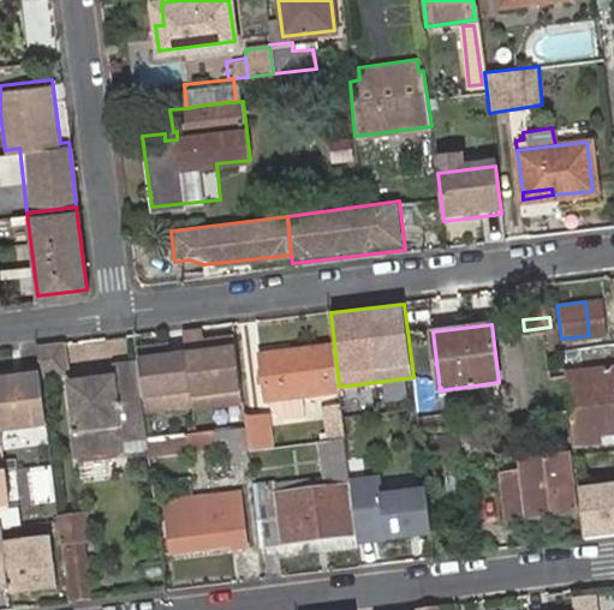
[(183,332),(185,358),(202,356),(201,341),(200,330),(183,332)]
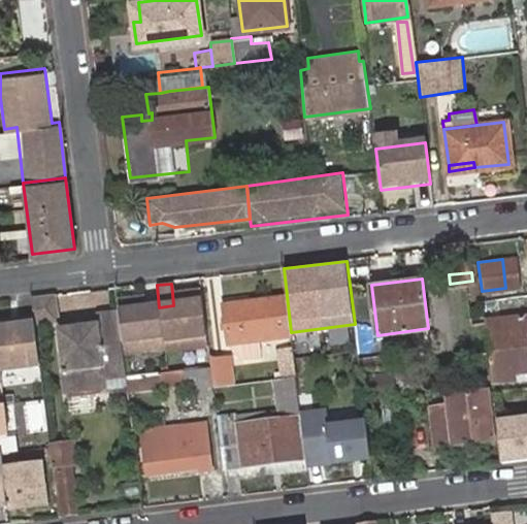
[(207,342),(201,289),(172,293),(173,305),(159,307),(164,348),(207,342)]
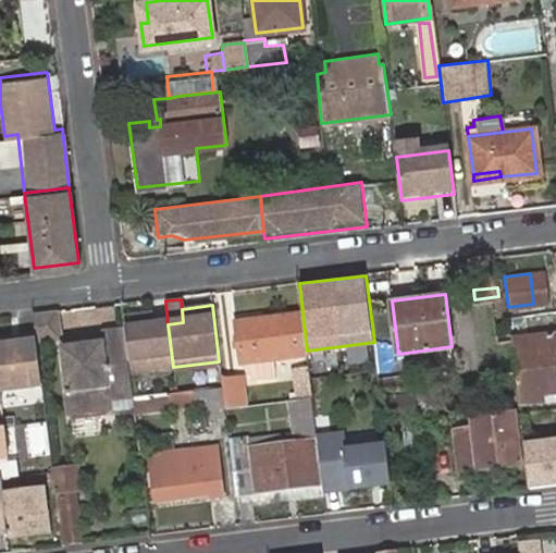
[(151,312),(121,317),(123,333),(126,358),(128,372),(173,367),(168,324),(153,326),(151,312)]
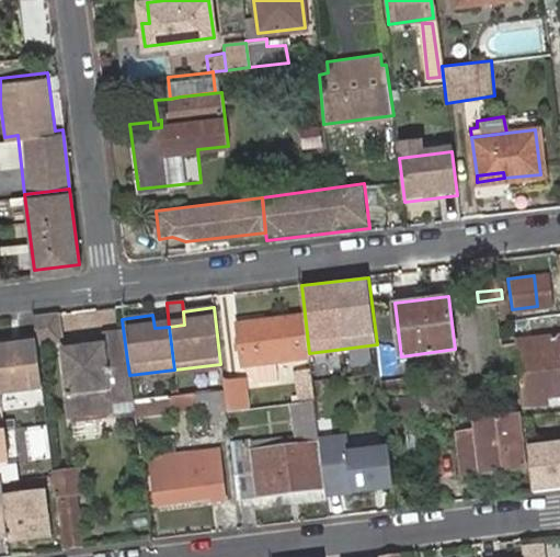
[(309,353),(305,316),(239,324),(240,339),(241,348),(243,363),(309,355),(309,353)]
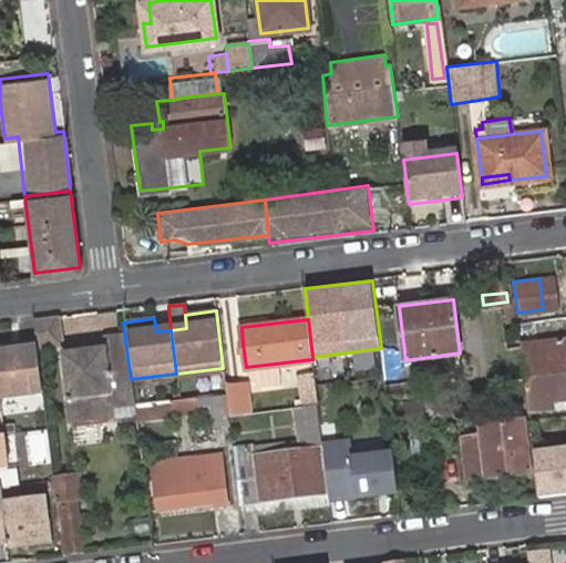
[(525,376),(530,409),(554,407),(553,398),(565,396),(565,377),(565,375),(564,359),(565,359),(565,336),(521,343),(525,376)]
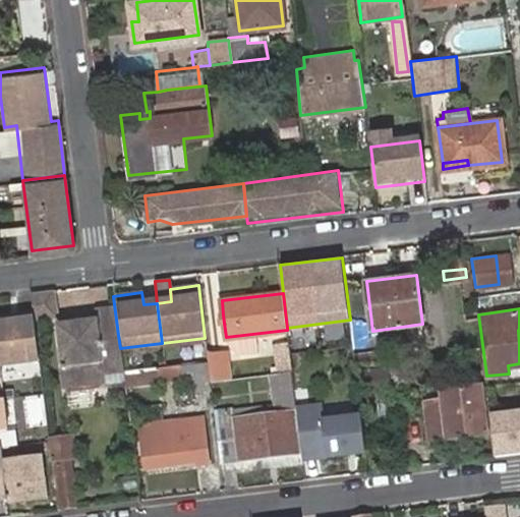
[(33,309),(0,312),(0,366),(39,361),(33,309)]
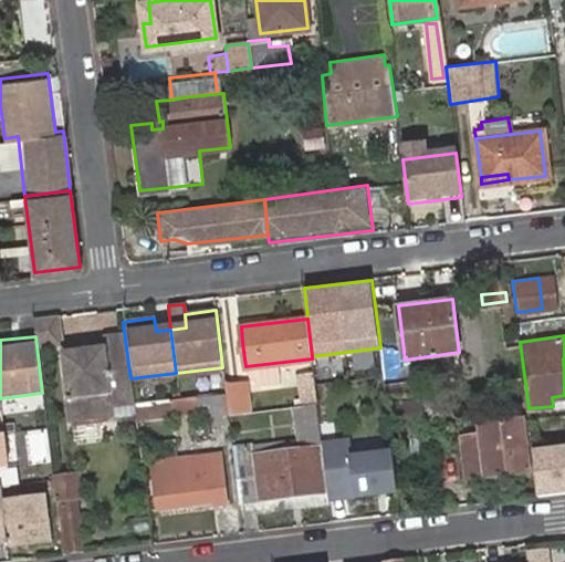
[(110,407),(134,405),(134,403),(133,391),(131,378),(128,364),(125,339),(103,341),(103,342),(104,349),(95,350),(95,354),(86,355),(86,352),(60,354),(69,425),(111,419),(110,407)]
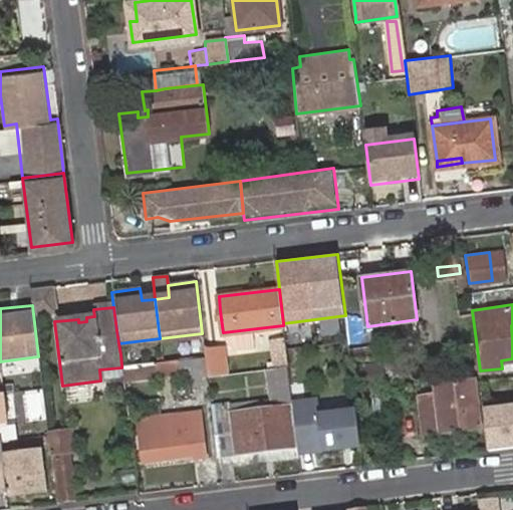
[(272,337),(276,366),(288,365),(285,336),(272,337)]
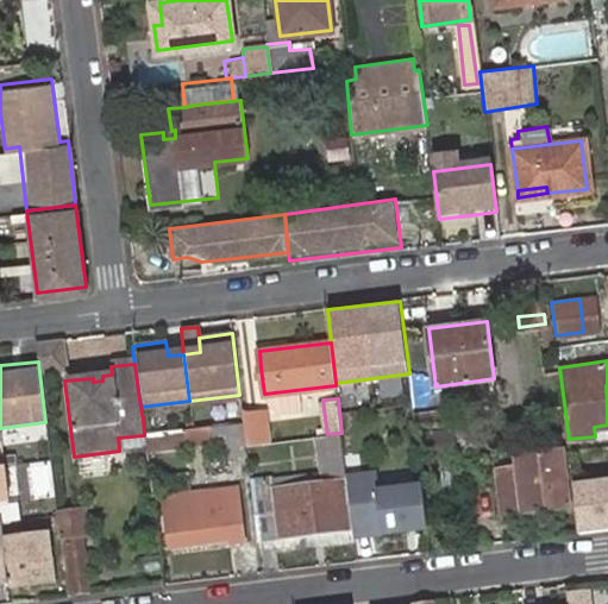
[(264,406),(240,408),(242,421),(245,444),(268,441),(264,406)]
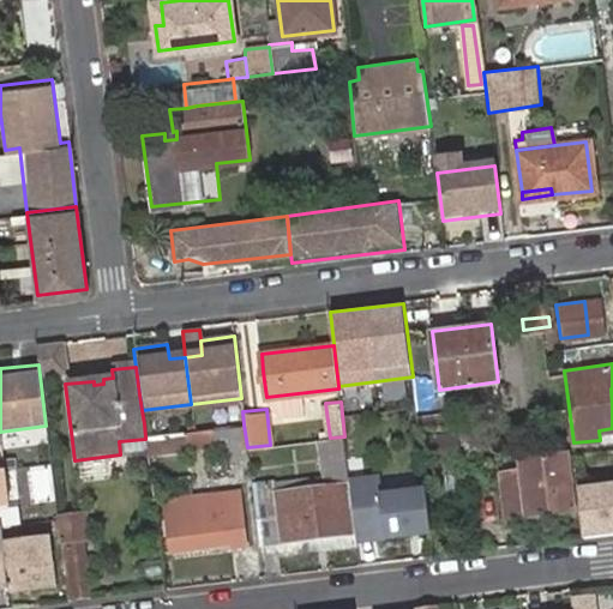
[(229,458),(247,456),(247,447),(244,424),(226,427),(229,458)]
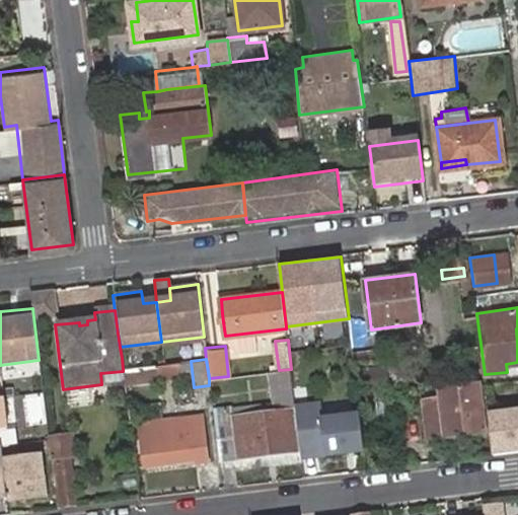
[(156,381),(154,365),(123,369),(125,385),(156,381)]
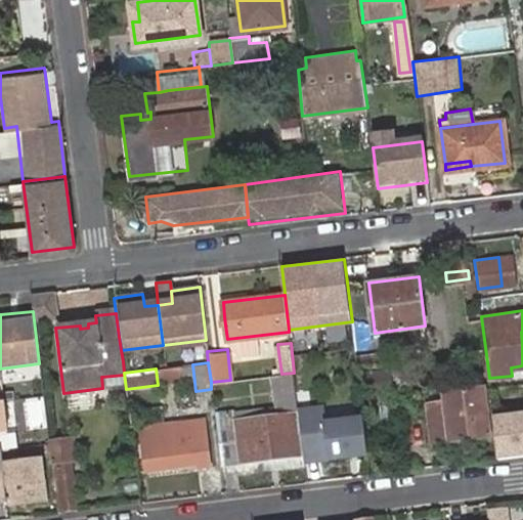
[(281,374),(282,387),(295,386),(294,373),(281,374)]
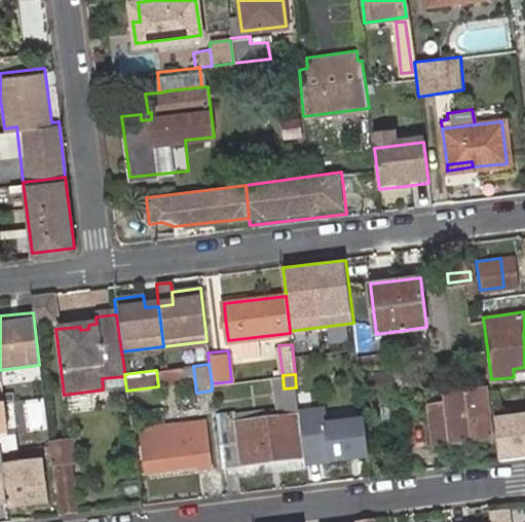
[(217,426),(221,465),(304,455),(299,406),(296,387),(284,388),(286,418),(232,424),(217,426)]
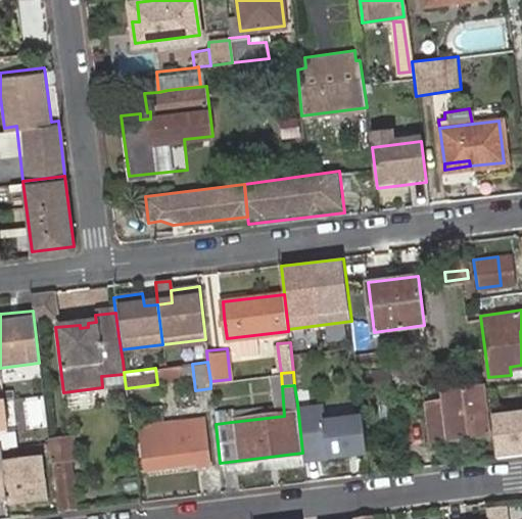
[(439,390),(440,400),(445,400),(445,403),(484,398),(482,386),(439,390)]
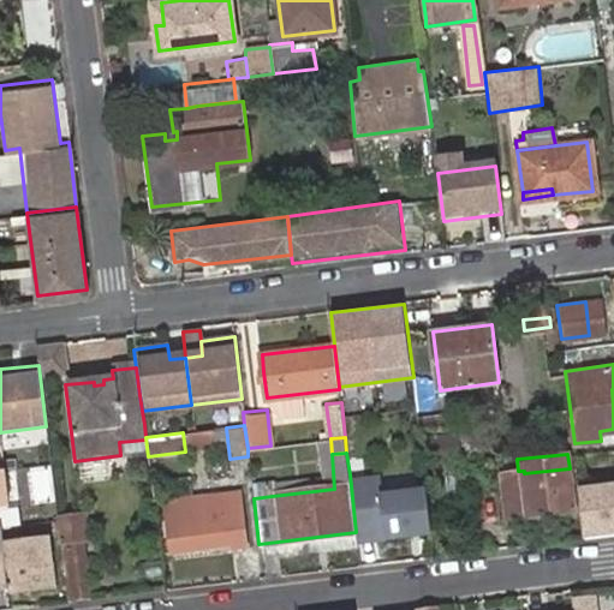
[(0,507),(11,506),(6,468),(0,468),(0,590),(54,584),(48,537),(0,543),(0,507)]
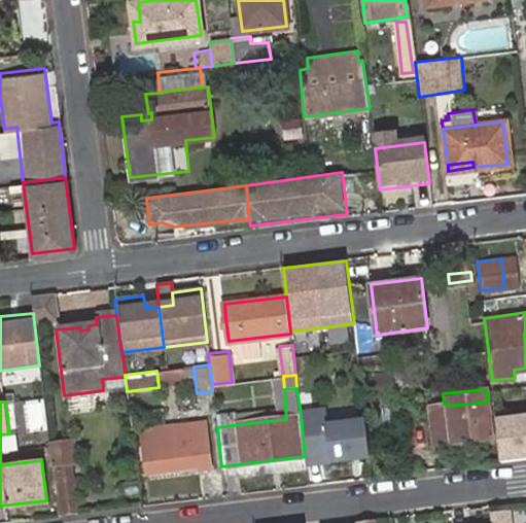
[(488,402),(449,406),(449,404),(444,404),(430,406),(434,442),(491,436),(488,402)]
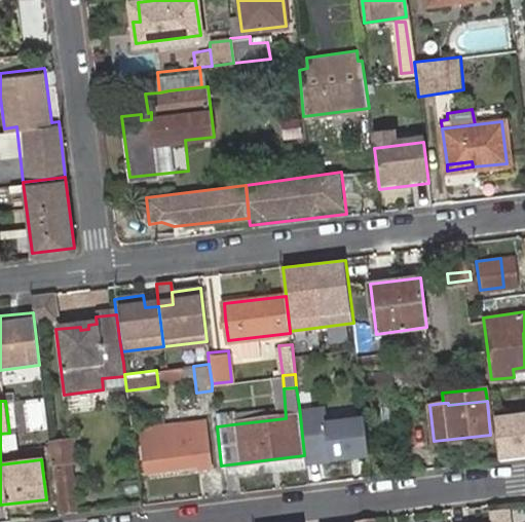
[(326,403),(299,406),(304,455),(305,463),(370,456),(366,417),(328,422),(326,403)]
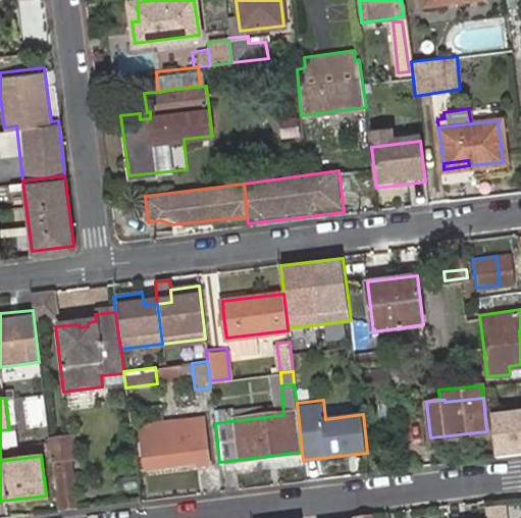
[(520,407),(488,412),(493,454),(520,450),(520,407)]
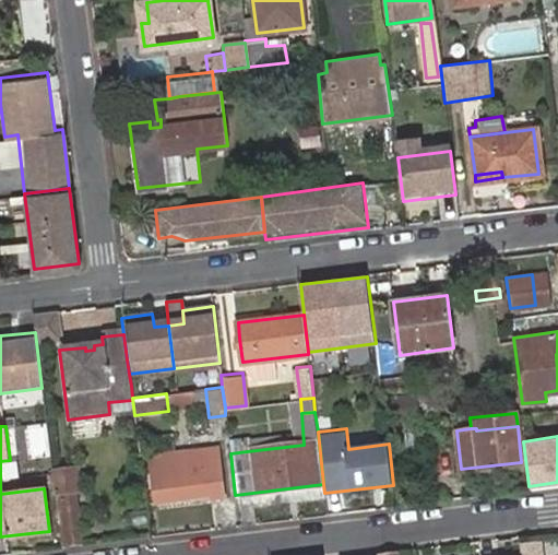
[(230,453),(247,451),(245,437),(228,439),(230,453)]
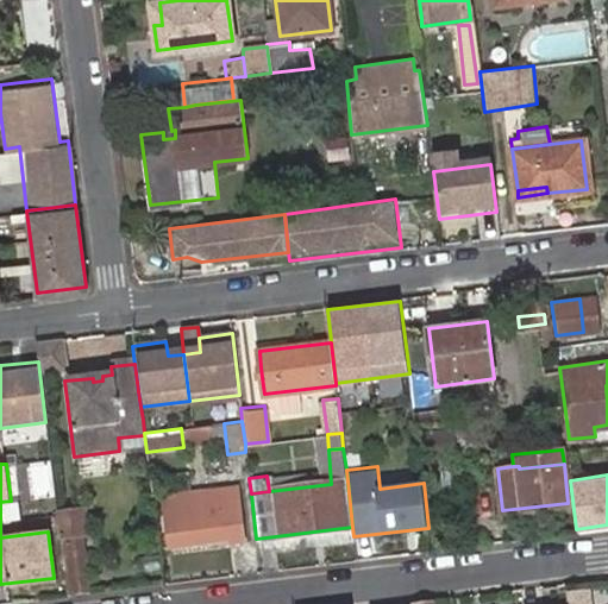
[(168,542),(225,538),(226,541),(242,539),(239,511),(236,513),(233,488),(162,496),(168,542)]
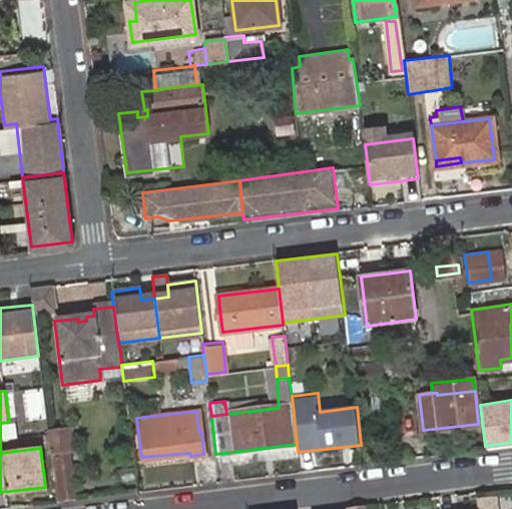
[(47,432),(52,472),(55,472),(58,497),(74,495),(68,449),(72,448),(69,429),(58,430),(47,432)]
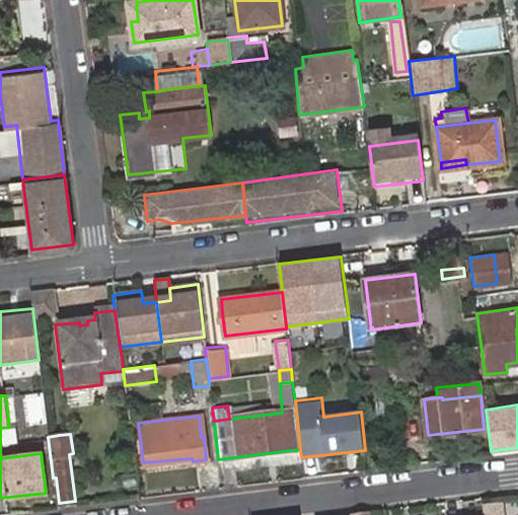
[(486,514),(502,514),(500,497),(485,499),(486,514)]
